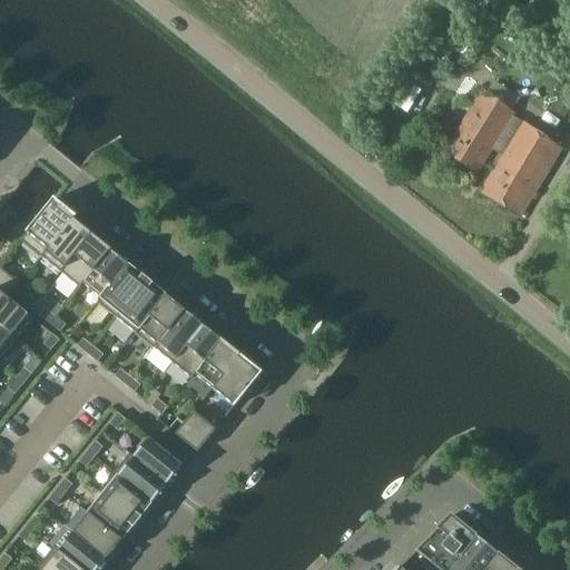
[(443,153),(478,173),(513,114),(481,91),(443,153)]
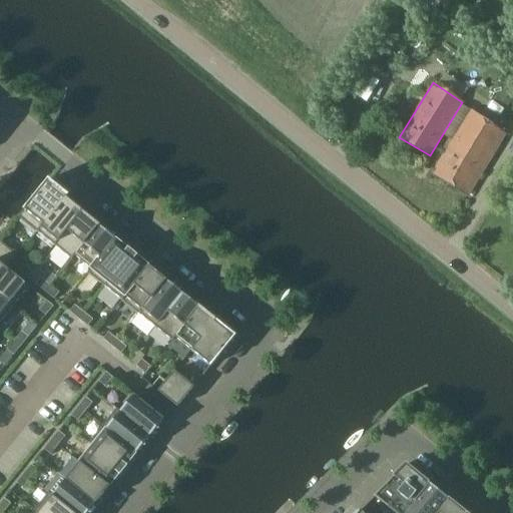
[(469,110),(431,172),(468,194),(504,134),(469,110)]
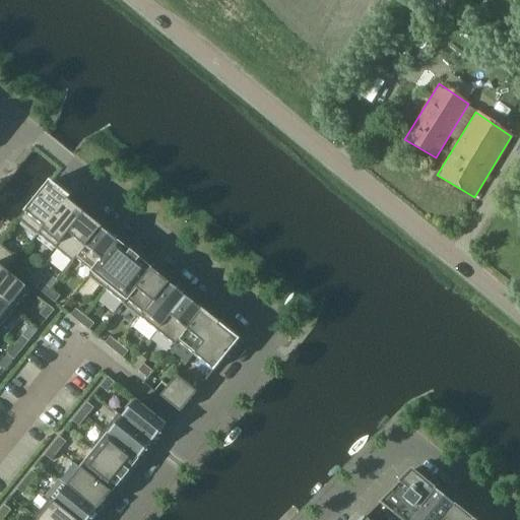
[(49,183),(18,220),(36,235),(67,196),(51,183),(50,184),(49,183)]
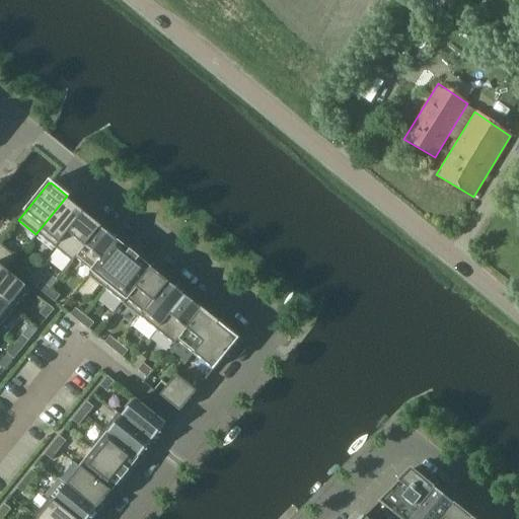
[(39,235),(54,247),(81,213),(66,201),(68,198),(67,197),(68,197),(67,196),(35,234),(38,235),(39,235)]
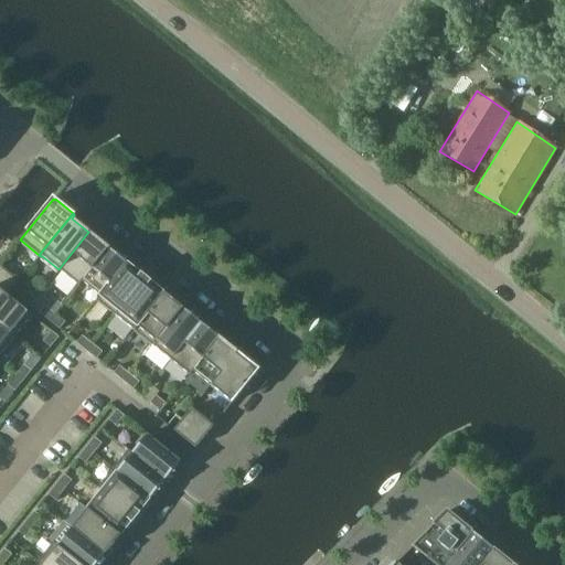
[(88,232),(59,269),(77,285),(107,247),(102,243),(88,232)]
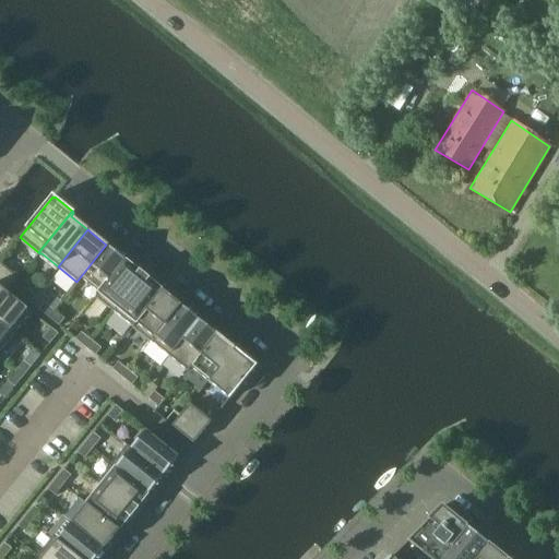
[(81,278),(98,293),(125,260),(106,245),(76,282),(78,283),(81,278)]
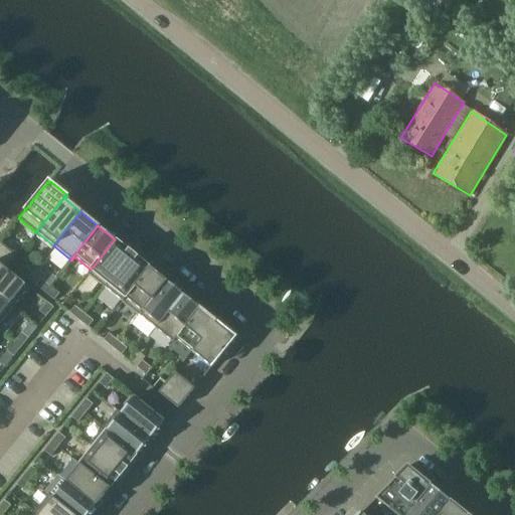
[(115,239),(91,270),(88,274),(105,288),(133,252),(129,249),(128,250),(118,242),(115,239)]
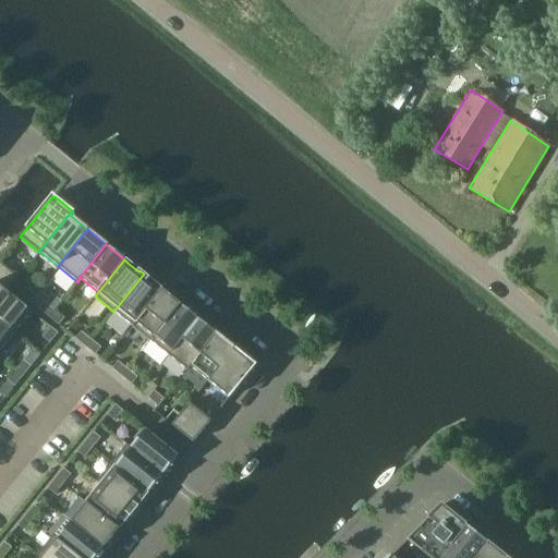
[(20,278),(0,263),(0,288),(7,293),(8,292),(20,278)]
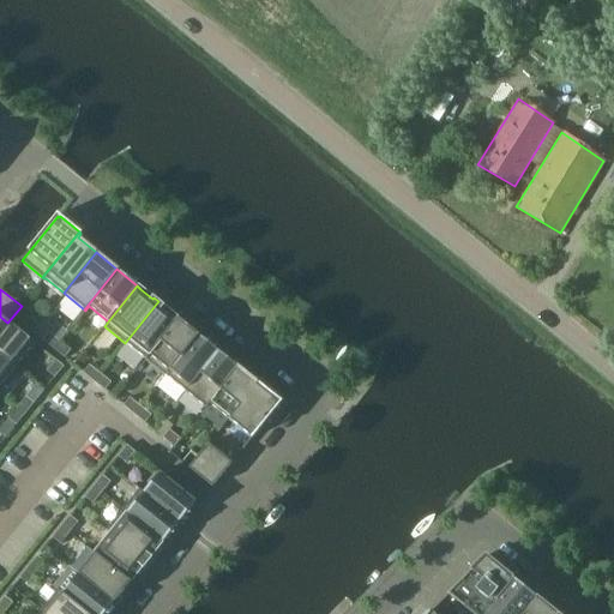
[(125,343),(145,360),(179,319),(164,307),(164,306),(158,301),(125,343)]
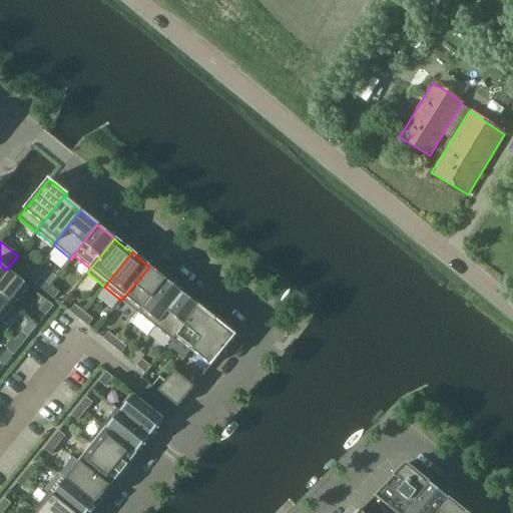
[(6,270),(0,265),(0,297),(13,308),(29,287),(7,269),(6,270)]
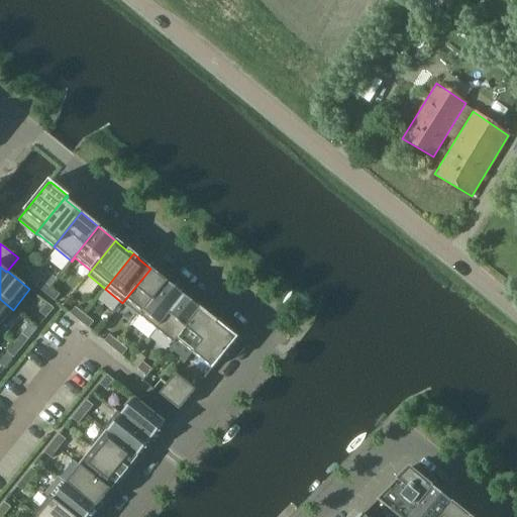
[(19,273),(28,281),(33,274),(24,267),(19,273)]
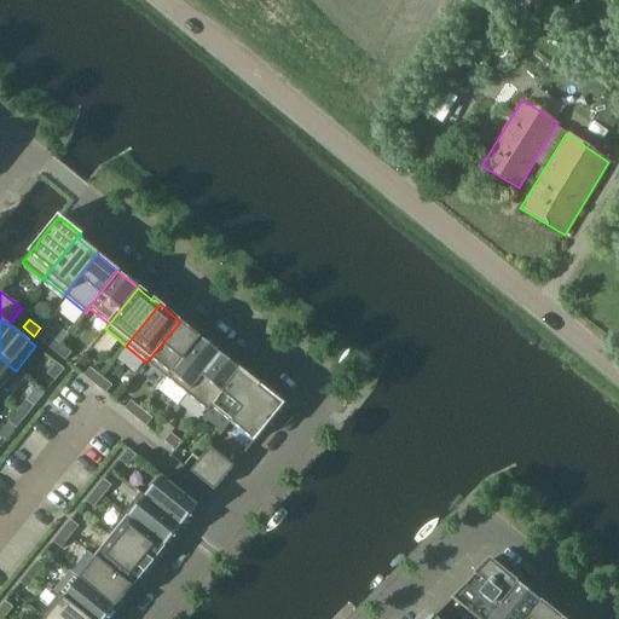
[(180,322),(146,363),(168,380),(201,339),(192,331),(180,322)]
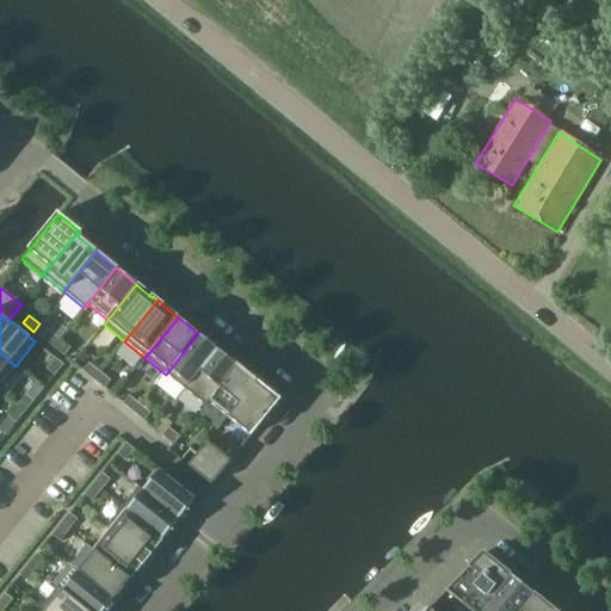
[(55,349),(61,340),(51,333),(44,340),(55,349)]
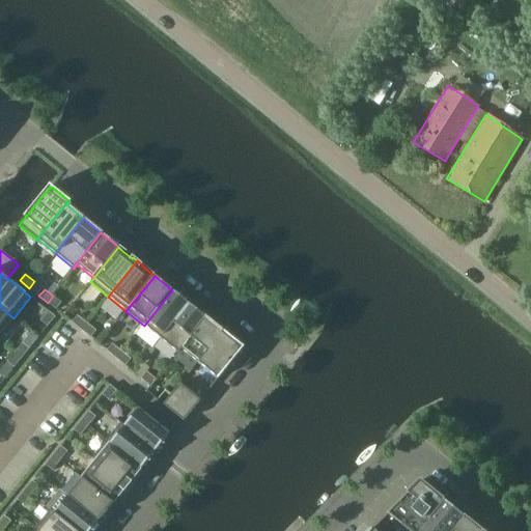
[(144,326),(162,339),(190,305),(183,299),(172,290),(144,326)]
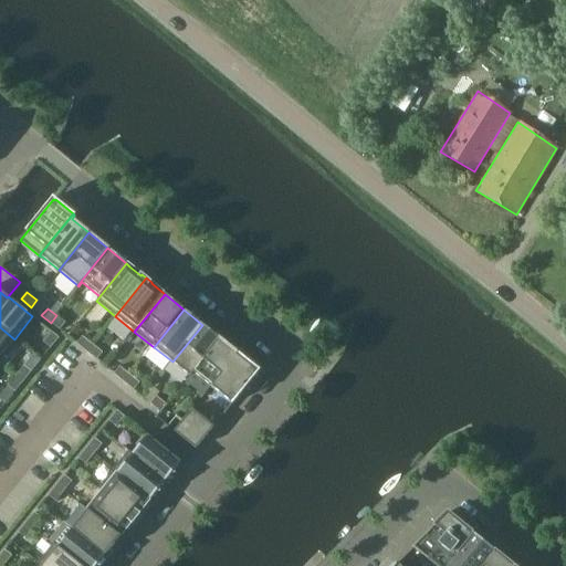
[(51,323),(60,329),(65,323),(56,315),(51,323)]
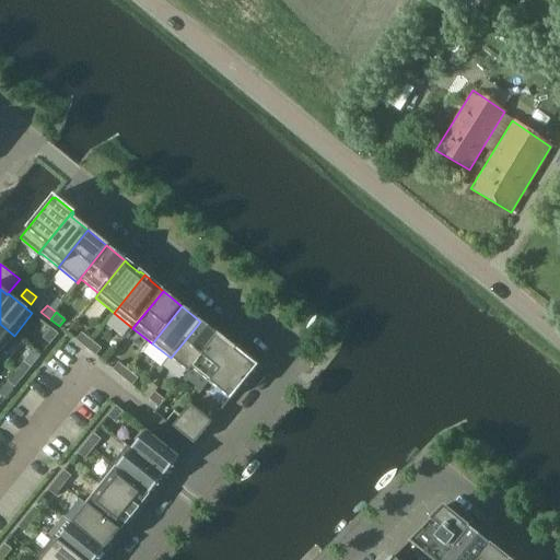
[(200,322),(171,358),(188,373),(191,369),(193,370),(219,337),(211,330),(200,322)]
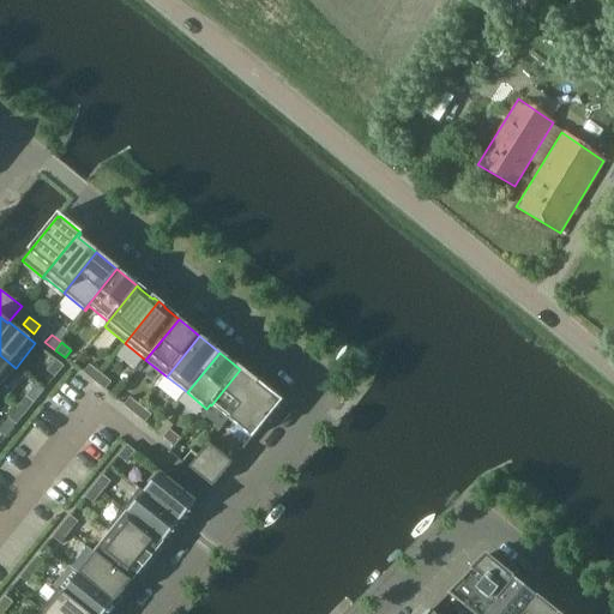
[(0,386),(16,368),(0,355),(0,386)]
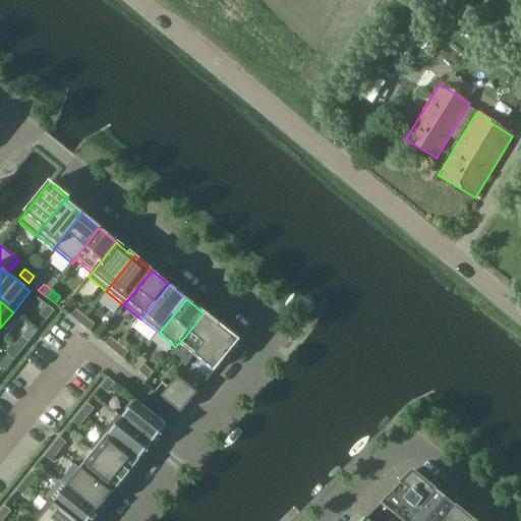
[(40,315),(47,321),(54,311),(48,305),(40,315)]
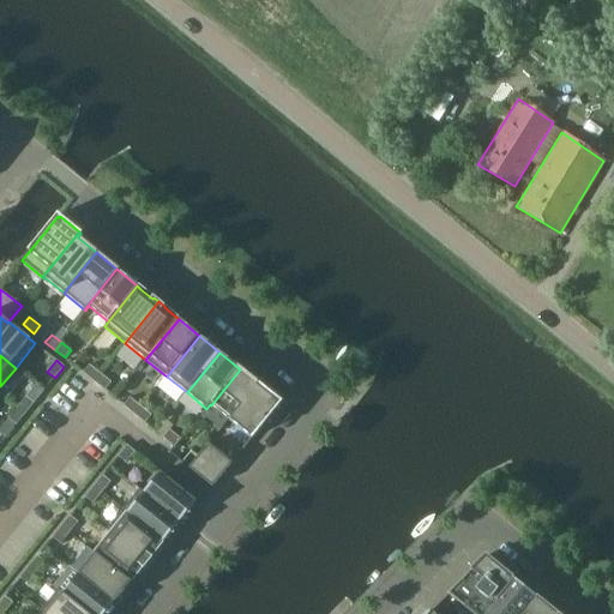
[(94,381),(101,374),(89,365),(83,373),(94,381)]
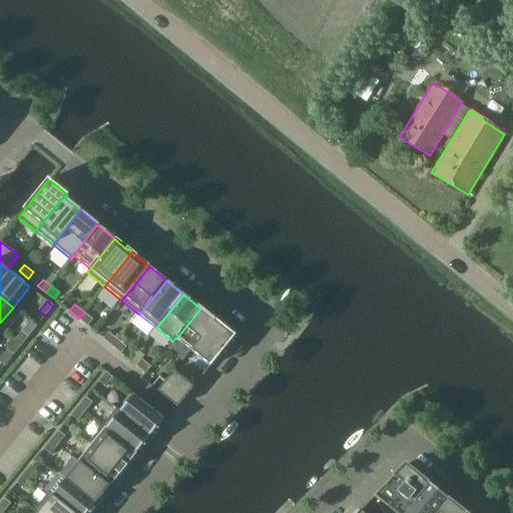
[(193,353),(217,322),(200,309),(176,339),(175,338),(172,342),(168,347),(183,359),(190,350),(193,353)]
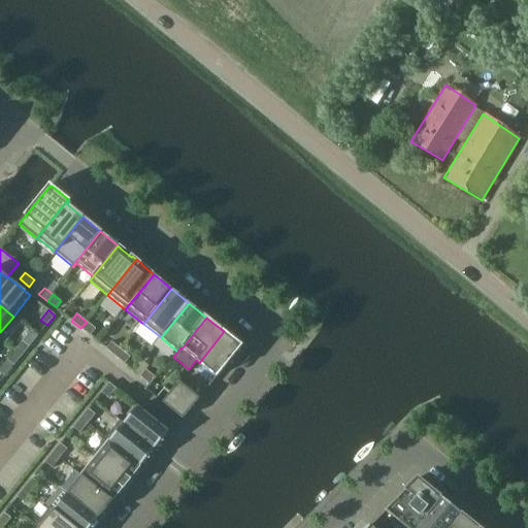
[(80,328),(90,336),(96,329),(87,322),(80,328)]
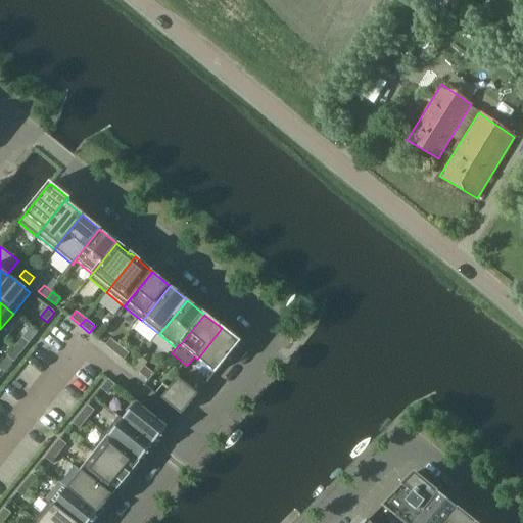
[(222,328),(197,360),(215,373),(239,343),(238,342),(239,342),(224,330),(222,328)]
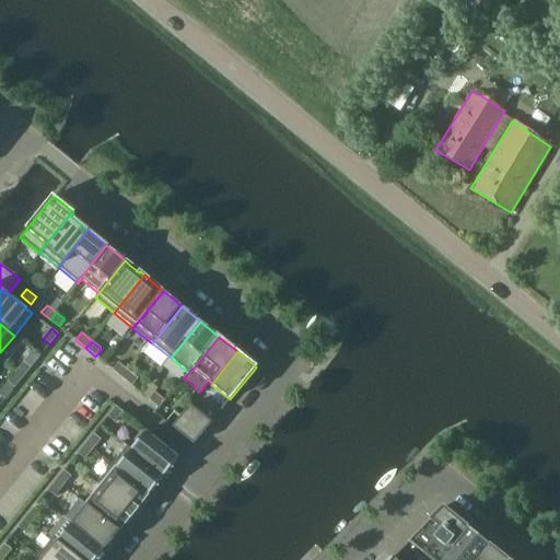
[(24,362),(16,372),(23,377),(31,368),(24,362)]
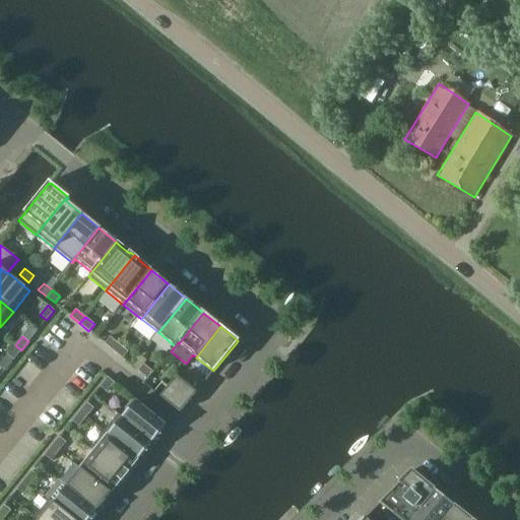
[(114,350),(119,344),(110,337),(105,343),(114,350)]
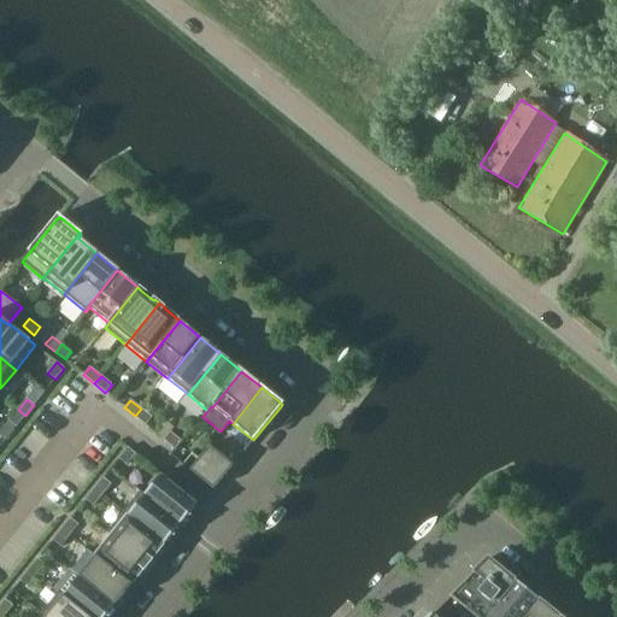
[(135,416),(146,425),(152,417),(141,409),(135,416)]
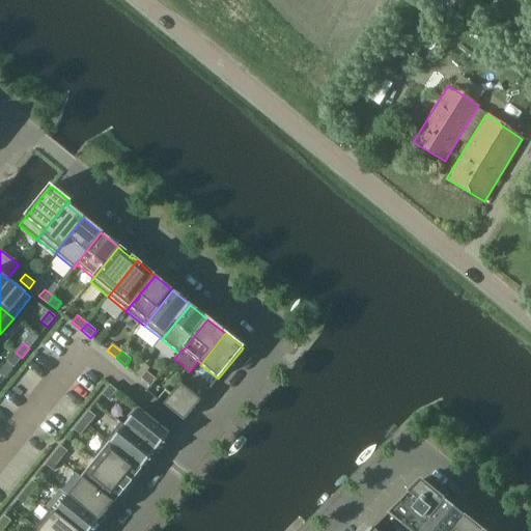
[(22,358),(16,353),(7,362),(15,367),(22,358)]
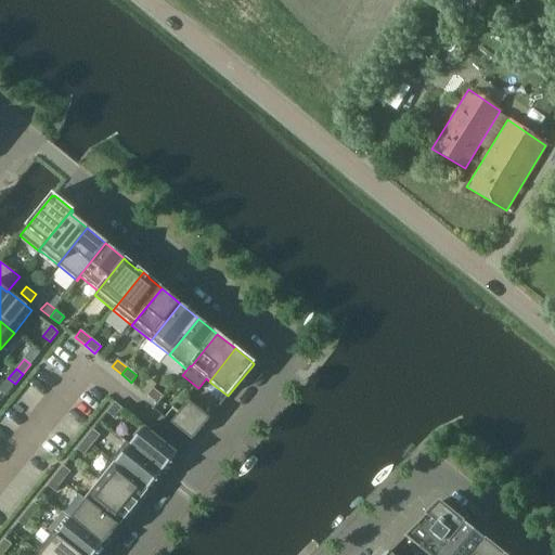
[(147,396),(157,403),(163,397),(153,389),(147,396)]
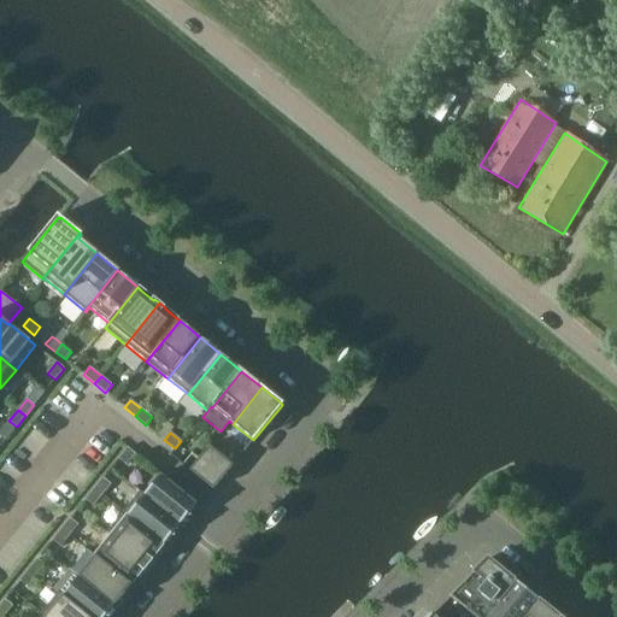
[(210,446),(200,458),(223,477),(233,465),(210,446)]
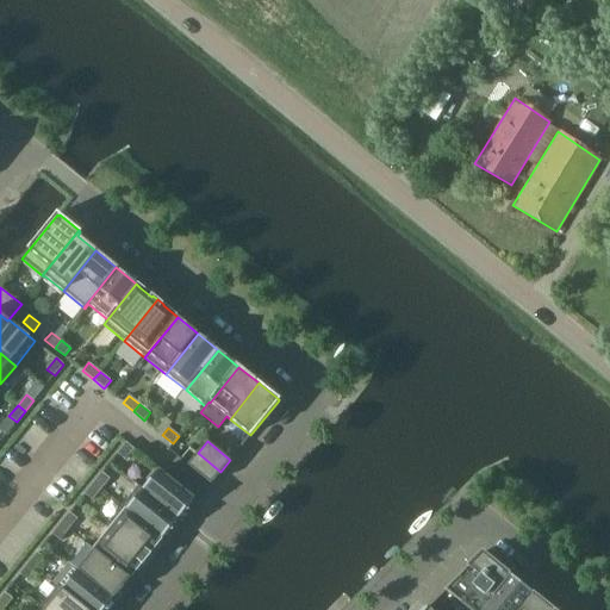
[(125,460),(134,449),(126,443),(118,454),(125,460)]
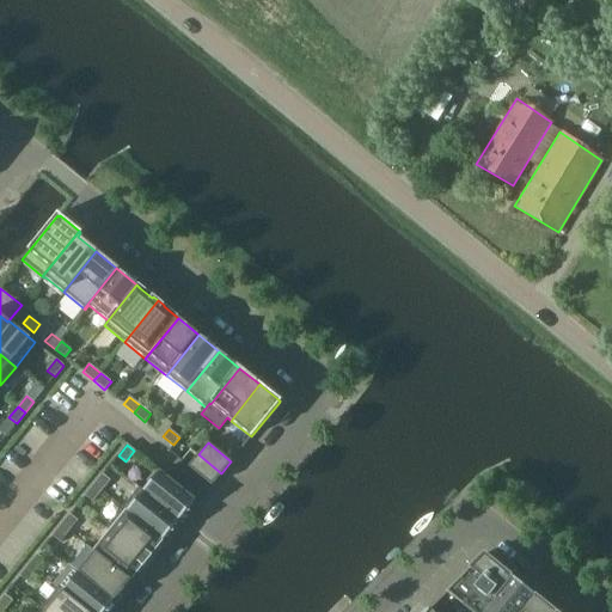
[(221,473),(199,454),(188,466),(212,485),(221,473)]
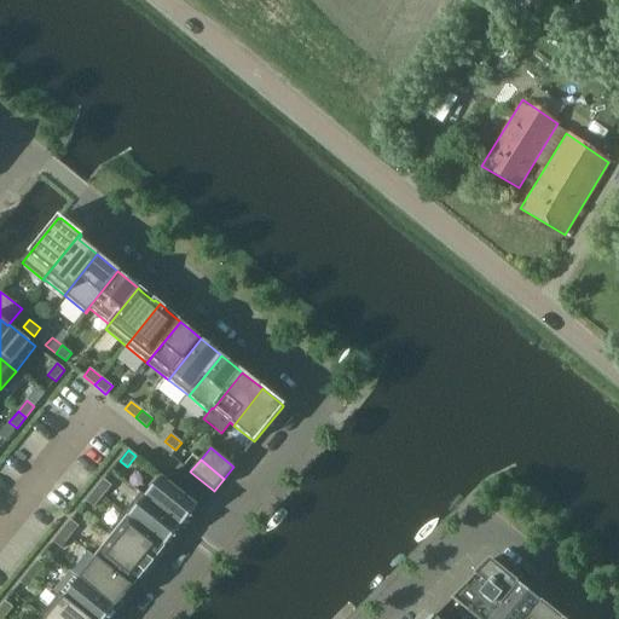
[(161,476),(145,497),(181,526),(198,505),(161,476)]
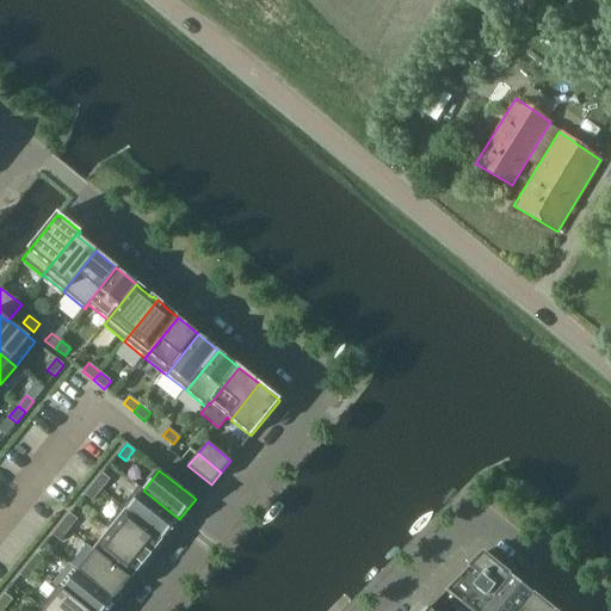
[(93,485),(102,491),(110,480),(103,474),(93,485)]
